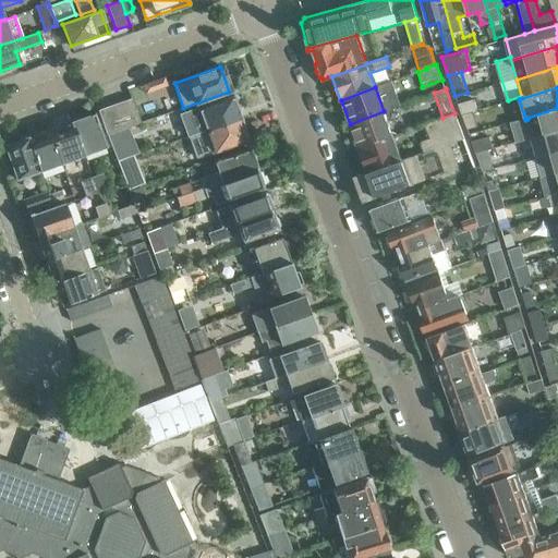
[(183,137),(239,118),(231,96),(196,108),(202,122),(167,134),(170,143),(183,138),(183,137)]
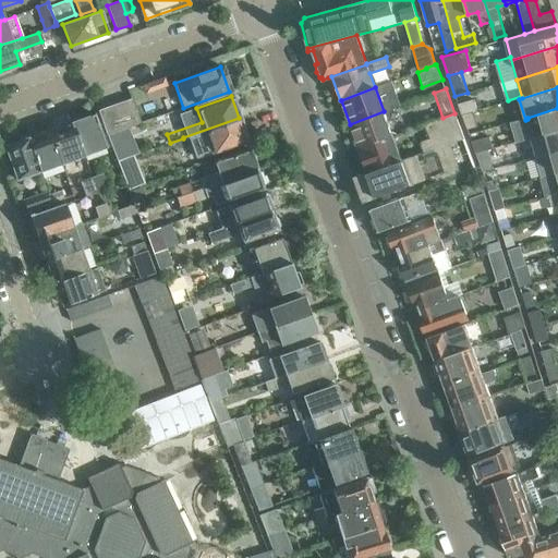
[(123,129),(140,123),(131,99),(98,110),(108,135),(123,129)]
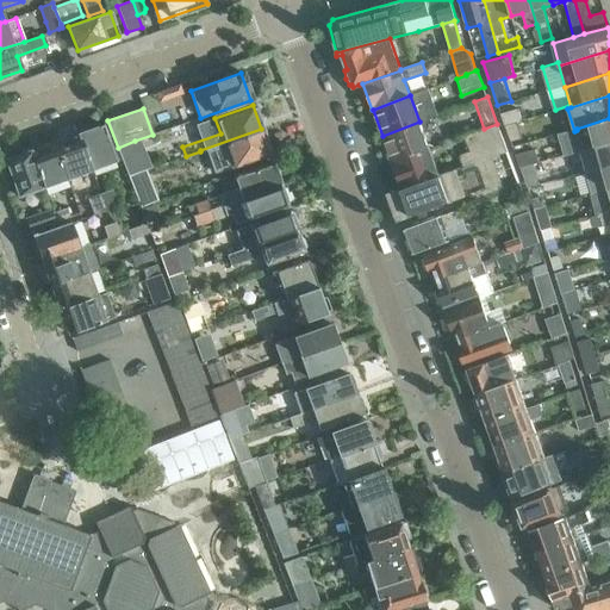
[(500,113),(505,125),(517,122),(522,120),(518,109),(500,113)]
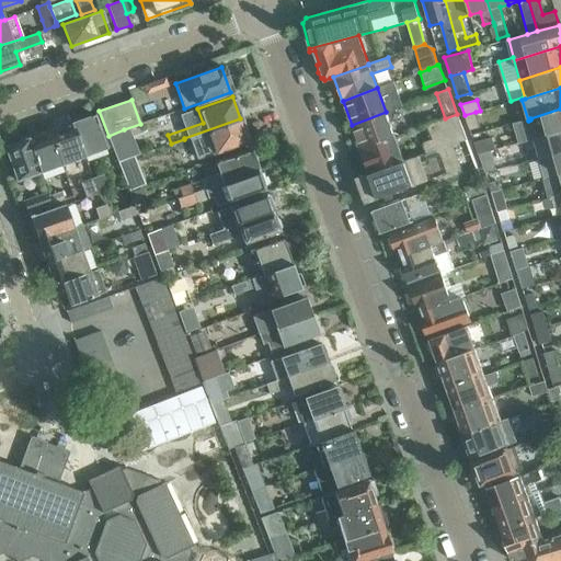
[(521,142),(536,138),(560,130),(560,109),(530,118),(530,119),(533,128),(517,133),(521,142)]
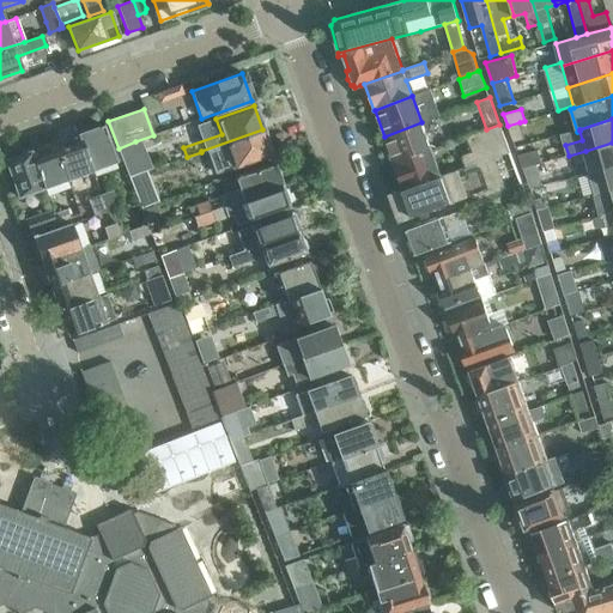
[(422,122),(384,137),(394,163),(431,150),(422,122)]
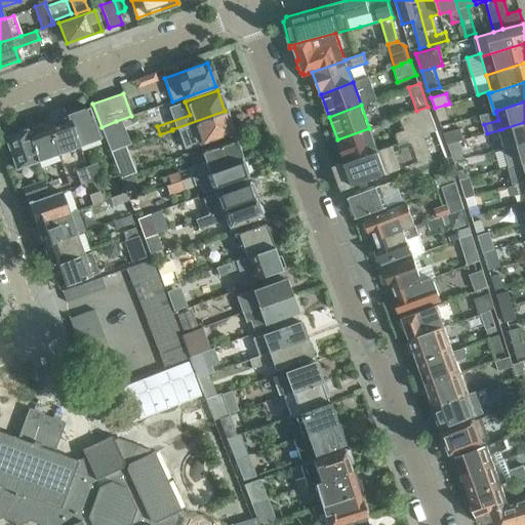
[(445,105),(435,108),(440,122),(449,119),(445,105)]
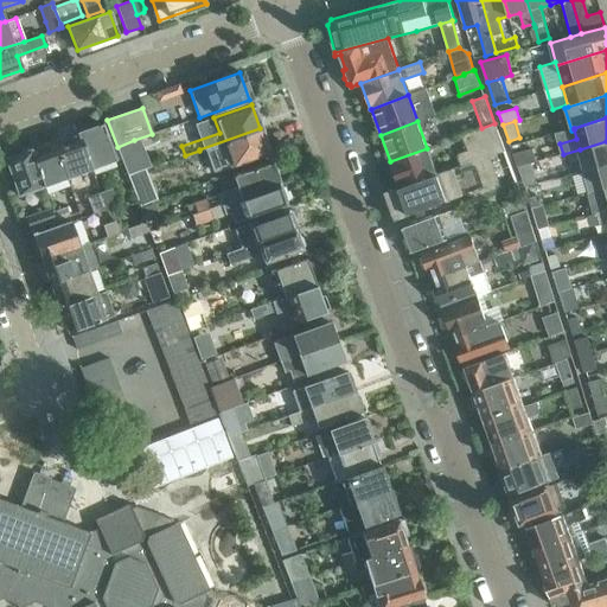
[(455,154),(460,165),(504,149),(494,123),(481,128),(461,135),(467,149),(455,154)]
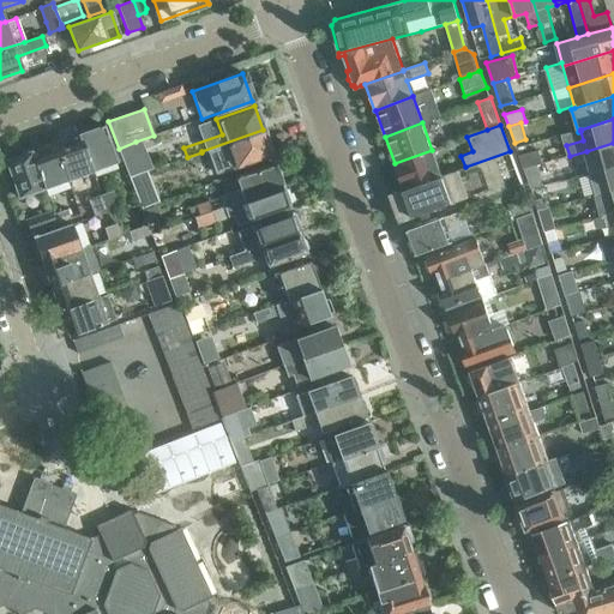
[(78,136),(78,137),(91,172),(116,163),(103,126),(100,127),(97,126),(91,128),(90,131),(78,136)]
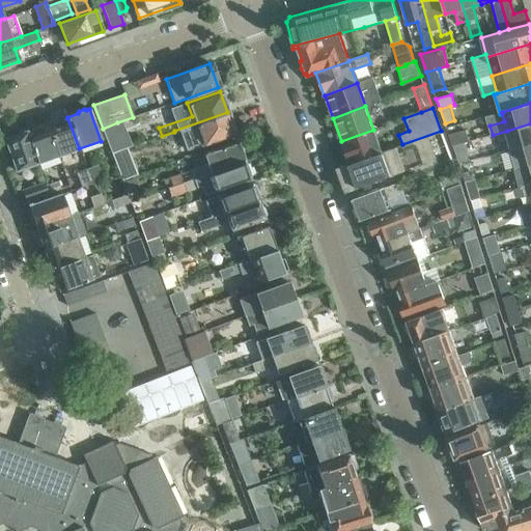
[(188,140),(187,138),(198,135),(202,146),(235,135),(227,112),(174,131),(174,132),(177,140),(182,138),(184,142),(188,140)]
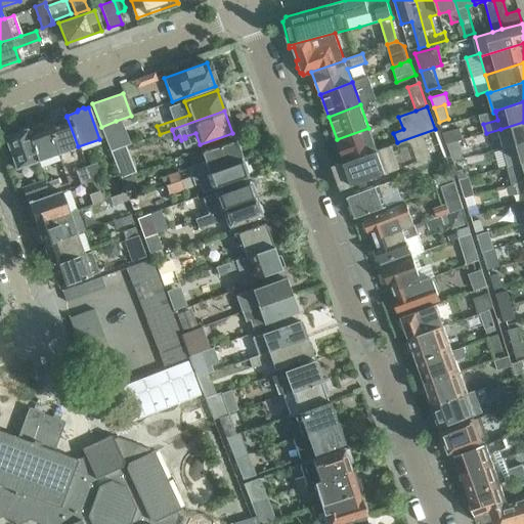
[(78,146),(67,117),(57,120),(57,119),(48,121),(49,123),(46,124),(57,154),(78,146)]
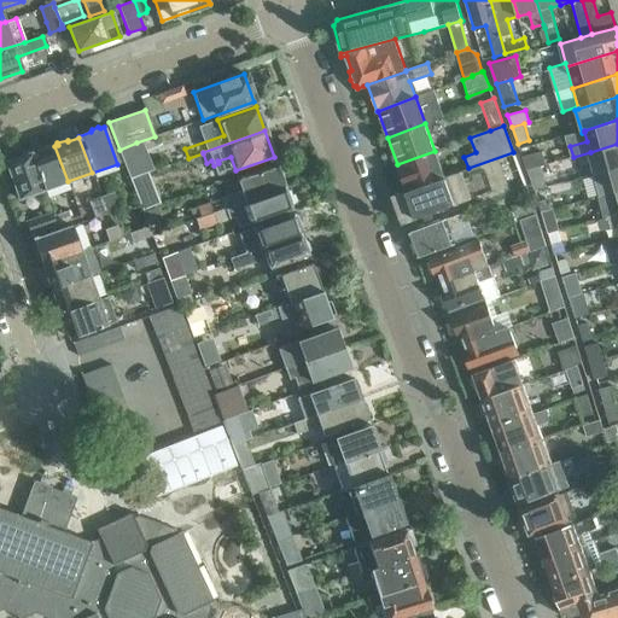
[(136,143),(120,150),(123,162),(130,179),(145,173),(147,172),(136,143)]
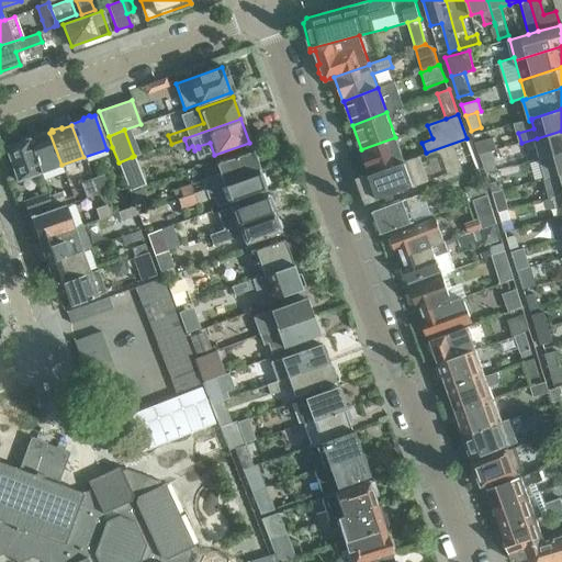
[(542,157),(561,152),(561,131),(537,138),(542,157)]
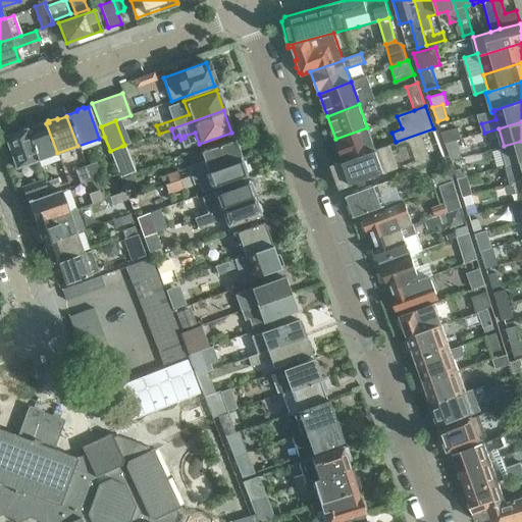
[(57,153),(46,123),(44,124),(41,123),(36,124),(36,127),(27,131),(37,160),(57,153)]
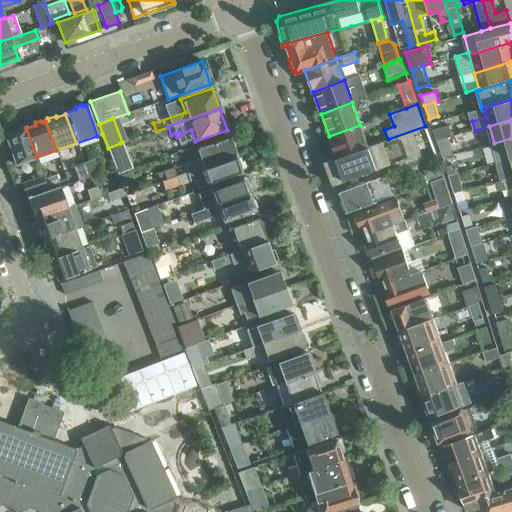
[(328,136),(336,158),(368,146),(360,125),(329,136),(328,136)]
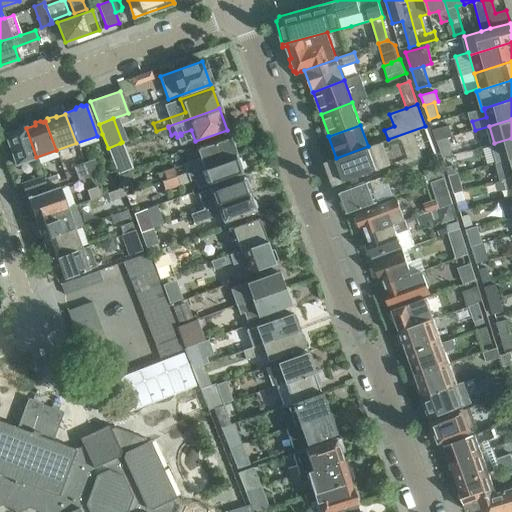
[(36,157),(26,128),(25,126),(15,130),(12,129),(8,131),(7,133),(4,134),(15,165),(36,157)]
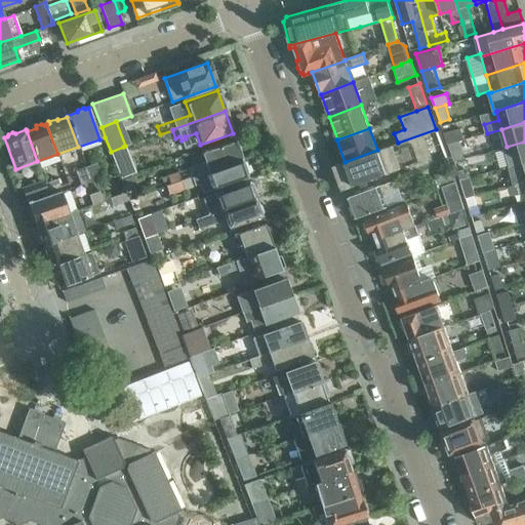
[(402,168),(404,172),(446,157),(436,129),(398,143),(377,150),(345,162),(333,167),(341,191),(360,184),(402,168)]
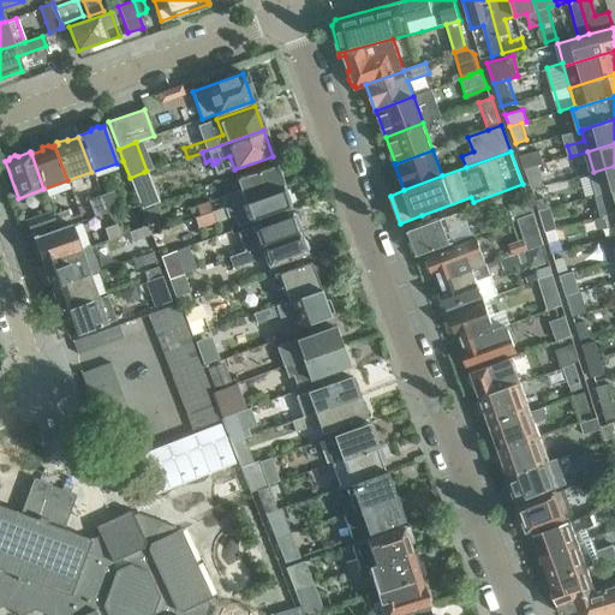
[(519,156),(524,169),(538,166),(543,163),(539,151),(519,156)]
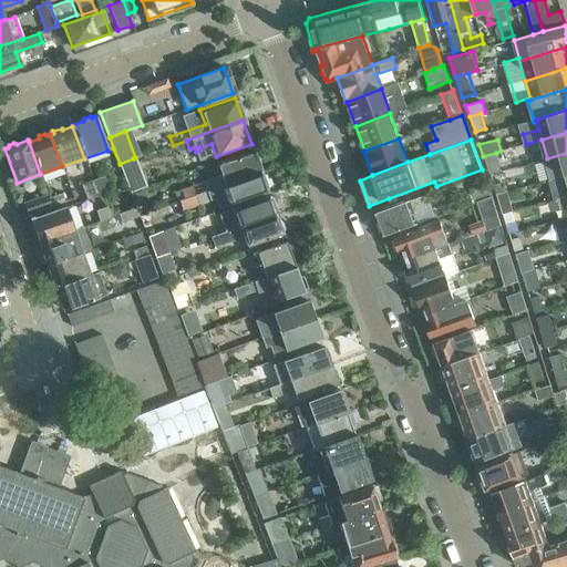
[(204,182),(207,191),(259,172),(257,165),(259,163),(256,156),(254,156),(253,153),(217,165),(220,175),(204,182)]
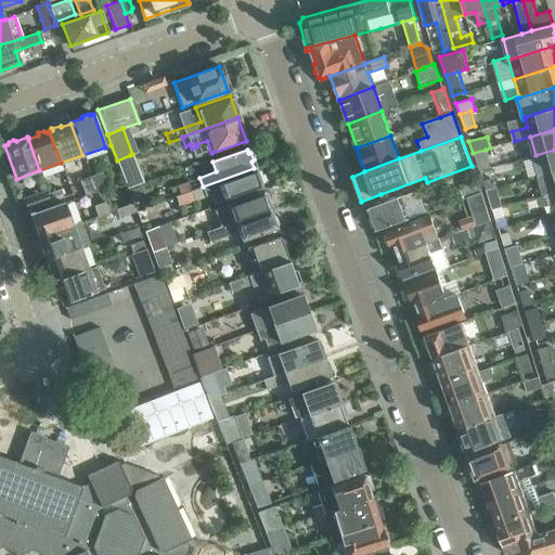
[(473,153),(480,170),(490,168),(486,150),(473,153)]
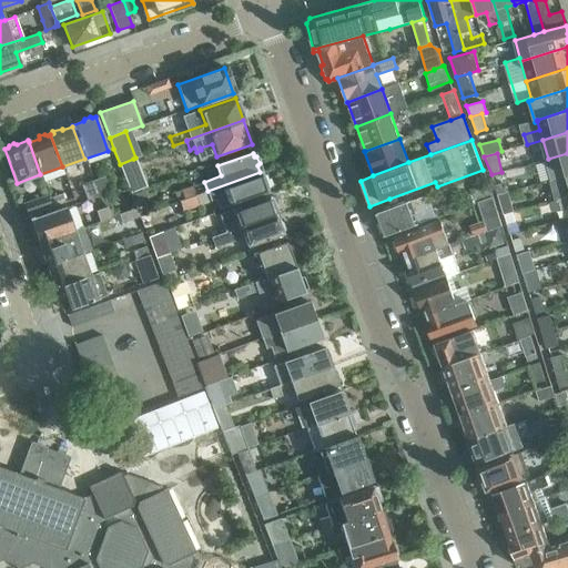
[(567,153),(548,159),(553,179),(567,174),(567,153)]
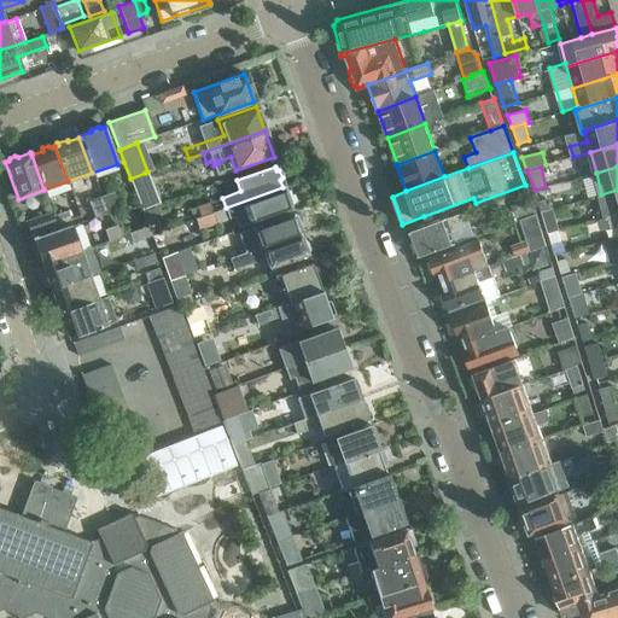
[(145,173),(130,179),(138,198),(143,210),(158,204),(145,173)]
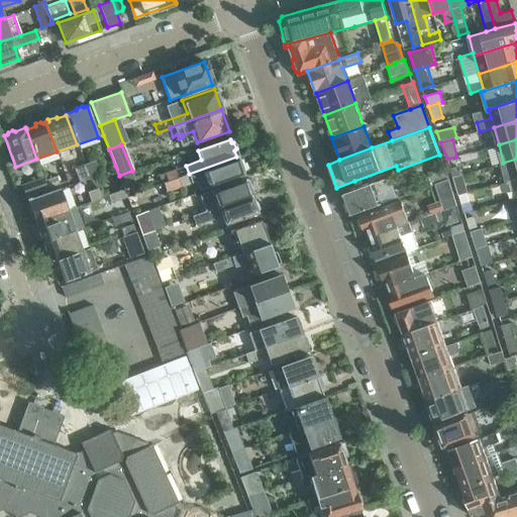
[(430,172),(434,184),(448,179),(439,154),(398,170),(402,182),(430,172)]
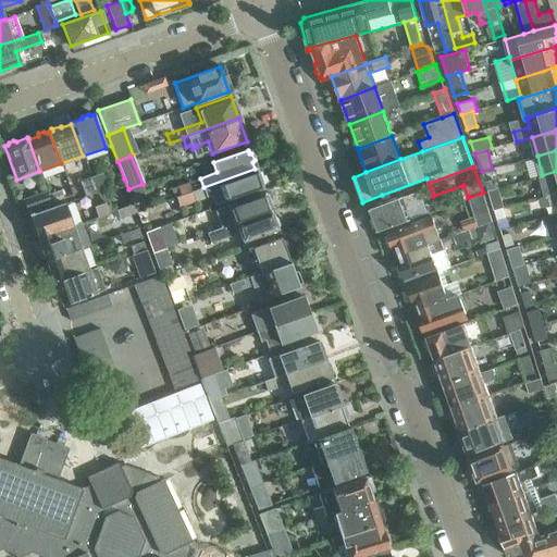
[(226,200),(261,188),(260,185),(262,183),(260,177),(257,176),(255,169),(203,187),(207,197),(223,192),(226,200)]
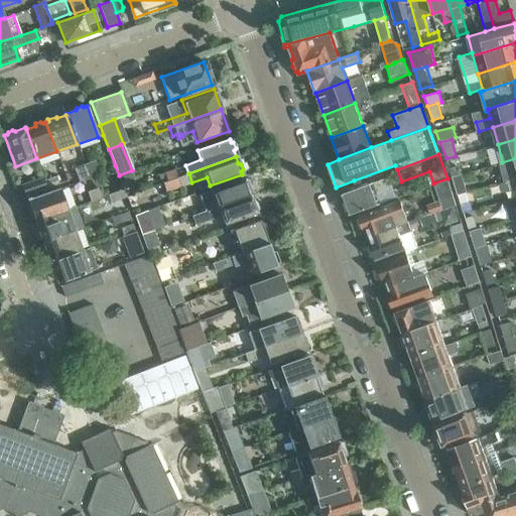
[(504,181),(515,177),(515,158),(502,162),(499,163),(504,181)]
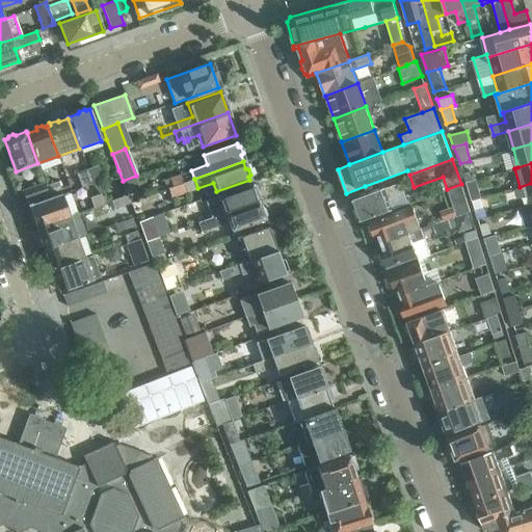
[(86,169),(91,184),(102,181),(97,165),(86,169)]
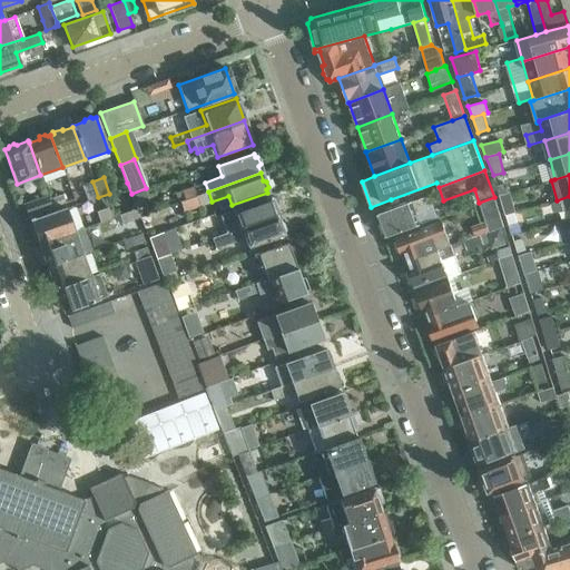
[(98,197),(92,182),(81,185),(87,202),(98,197)]
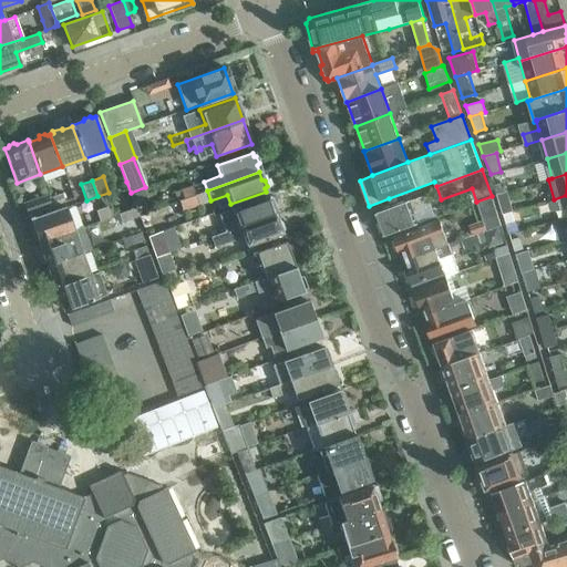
[(496,195),(507,192),(505,185),(502,186),(501,183),(494,185),(496,195)]
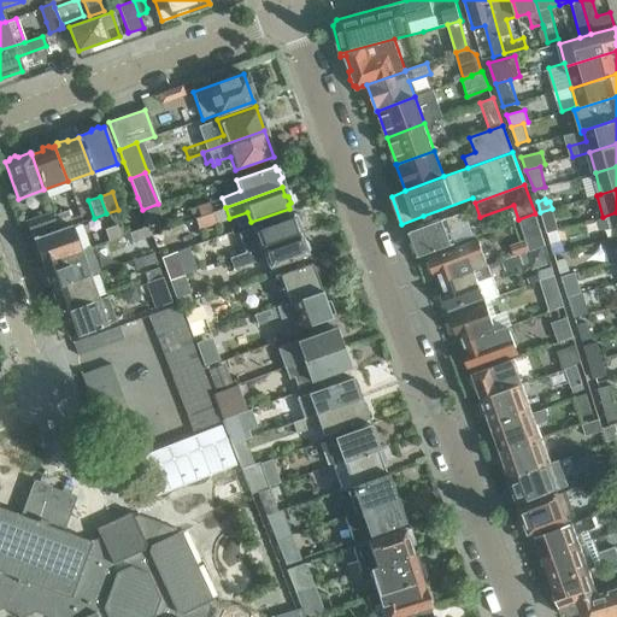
[(200,216),(212,212),(209,203),(197,206),(200,216)]
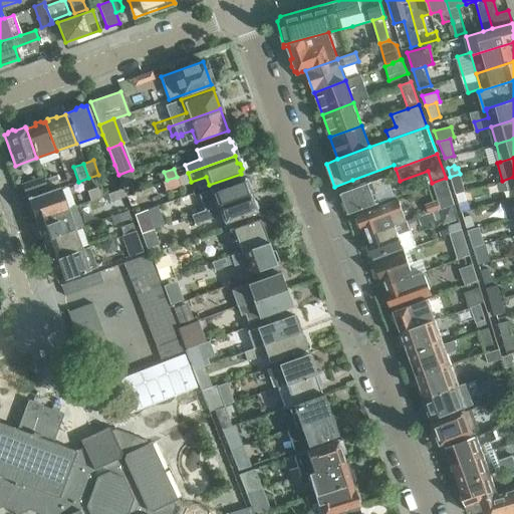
[(131,172),(118,176),(123,189),(135,185),(131,172)]
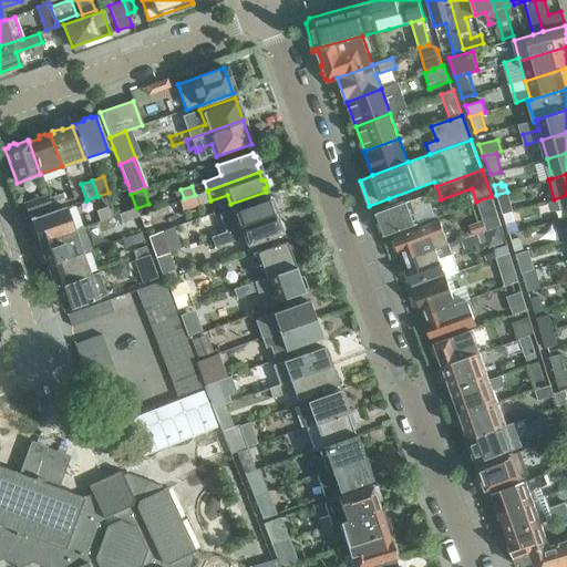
[(513,210),(507,192),(496,195),(503,214),(512,212),(513,210)]
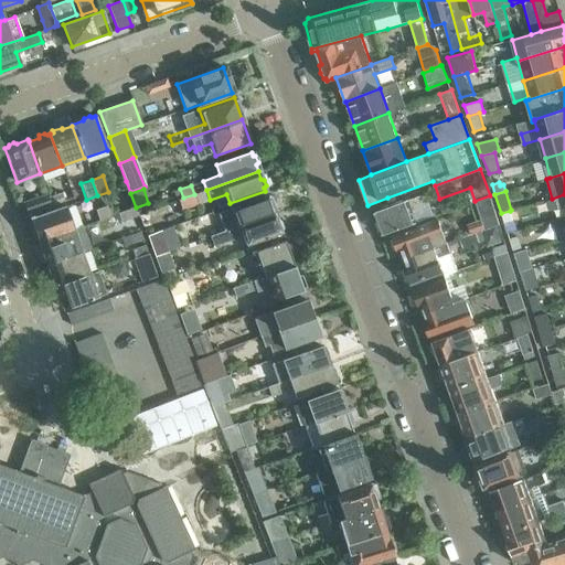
[(48,198),(51,206),(65,201),(61,192),(48,198)]
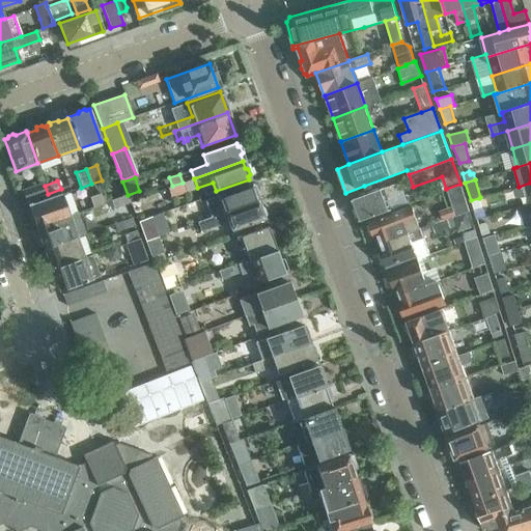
[(22,191),(26,203),(48,195),(48,194),(45,186),(44,183),(22,191)]
